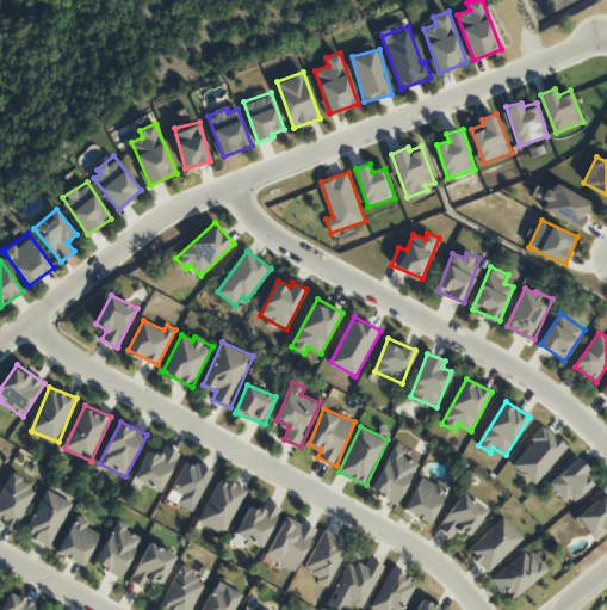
[(569,447),(546,426),(513,463),(536,484),(569,447)]
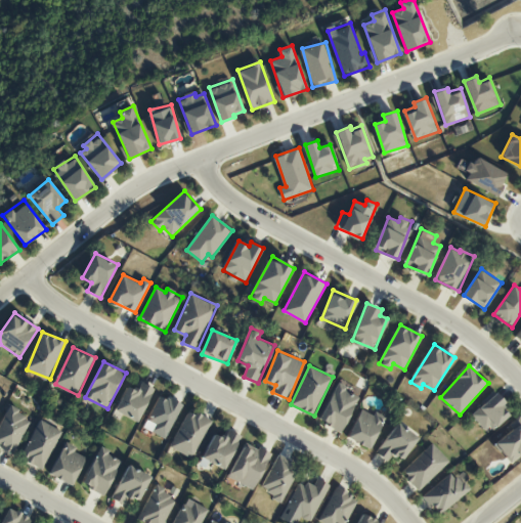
[(128,386),(116,409),(138,422),(156,388),(141,381),(136,390),(128,386)]
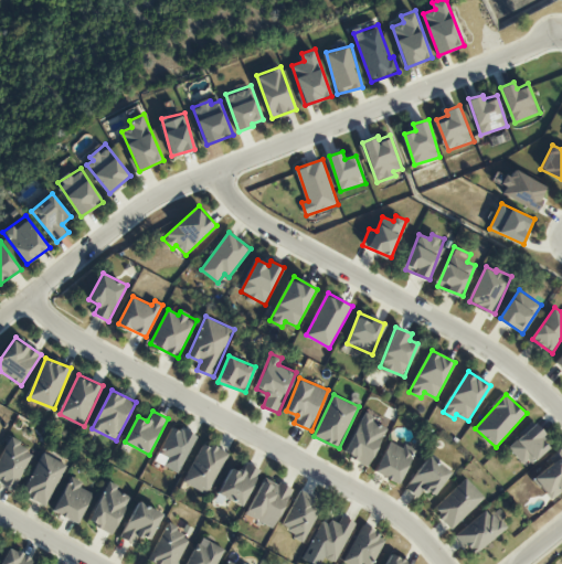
[(386,426),(374,421),(375,416),(363,411),(346,455),(371,465),(386,426)]
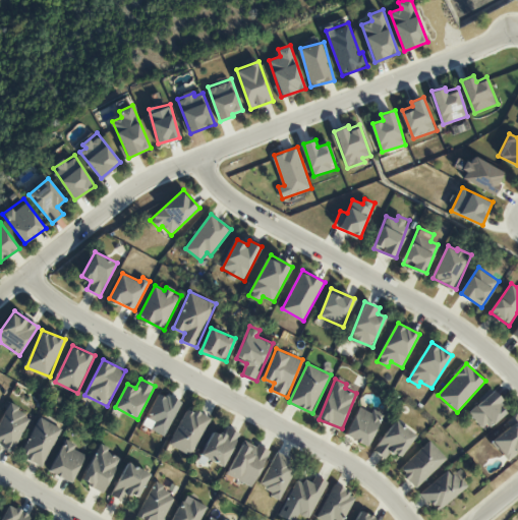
[(506,411),(500,404),(504,400),(494,390),(469,412),(486,429),(506,411)]
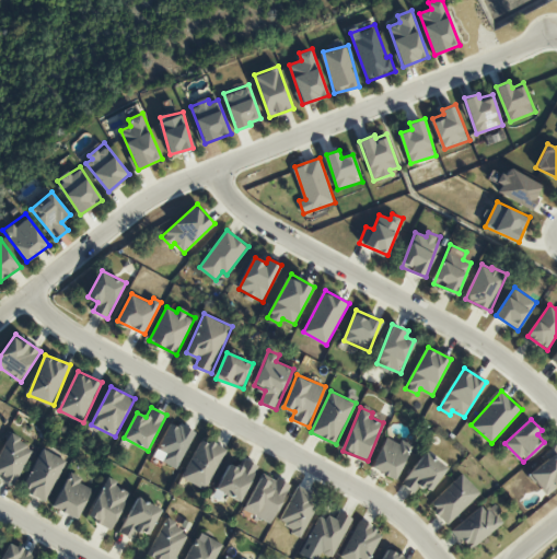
[(160,450),(167,453),(164,462),(181,468),(196,431),(171,421),(160,450)]
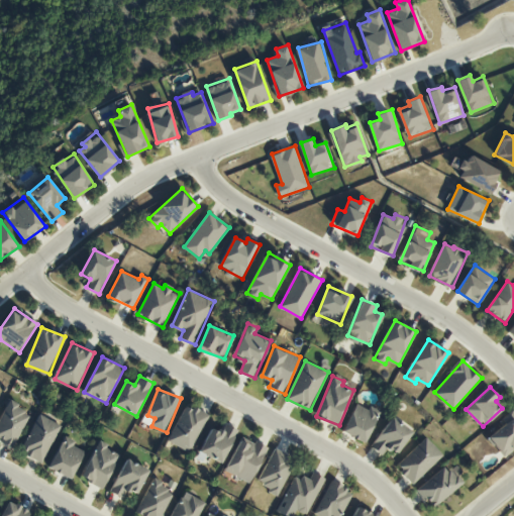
[(0,438),(16,446),(31,411),(9,401),(0,422),(0,438)]
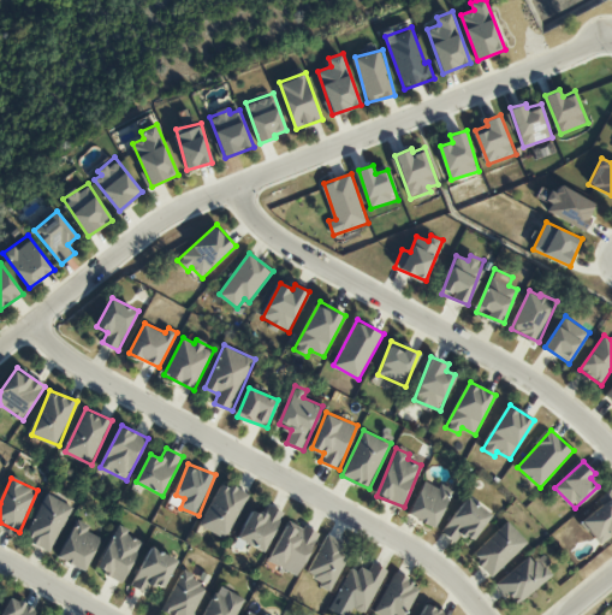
[(452,491),(426,478),(408,514),(434,527),(452,491)]
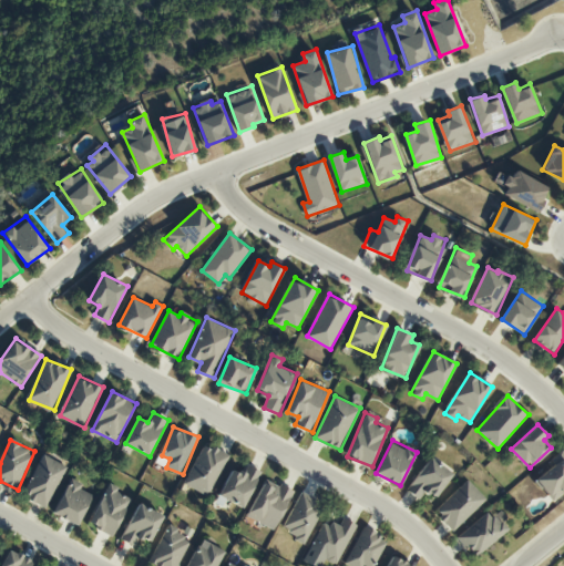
[(185,483),(209,495),(231,455),(206,443),(185,483)]
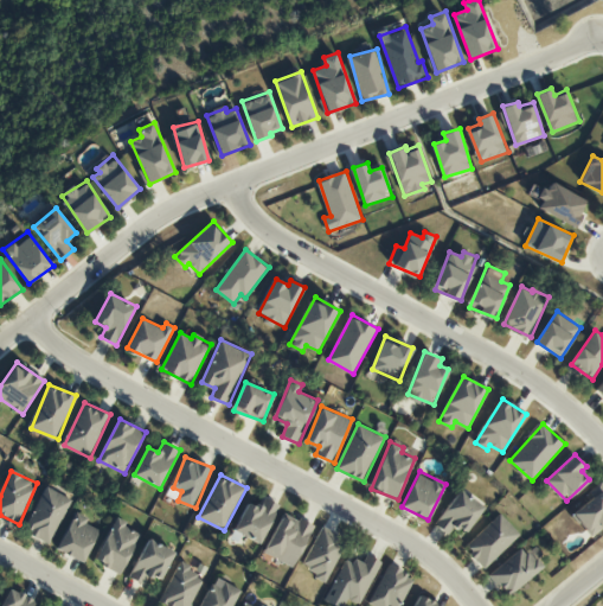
[(602,484),(601,483),(591,491),(595,495),(573,515),(594,536),(602,528),(602,484)]
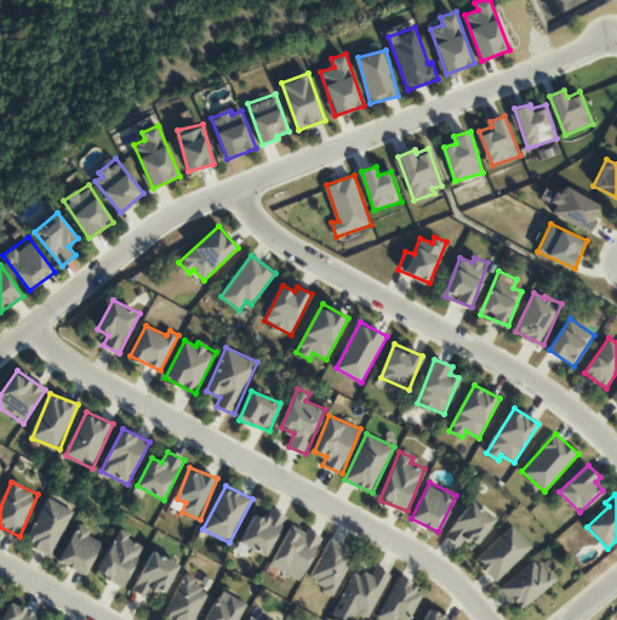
[(75,511),(50,496),(26,541),(52,556),(75,511)]
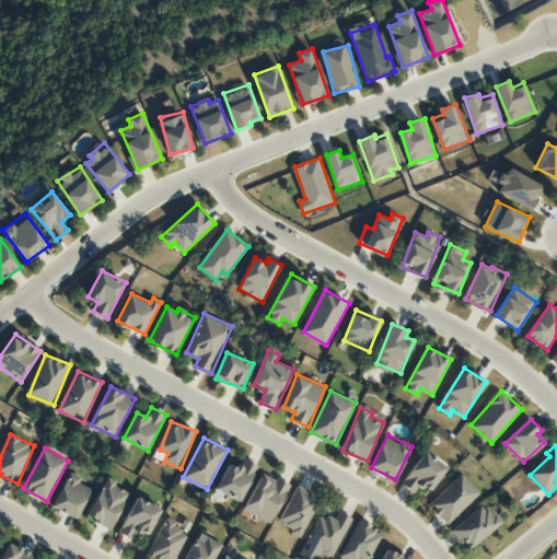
[(416,492),(420,485),(432,491),(448,465),(424,451),(404,485),(416,492)]
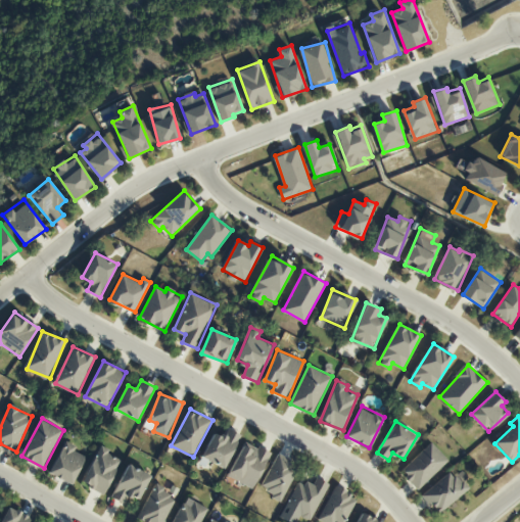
[(226,437),(215,431),(202,457),(226,468),(242,434),(230,429),(226,437)]
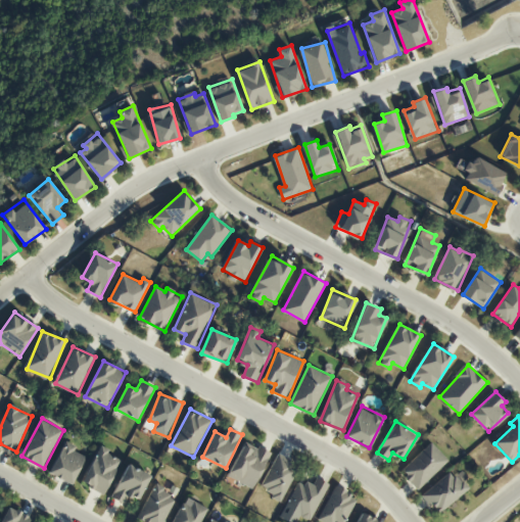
[(74,484),(87,456),(76,451),(78,445),(66,440),(51,473),(74,484)]
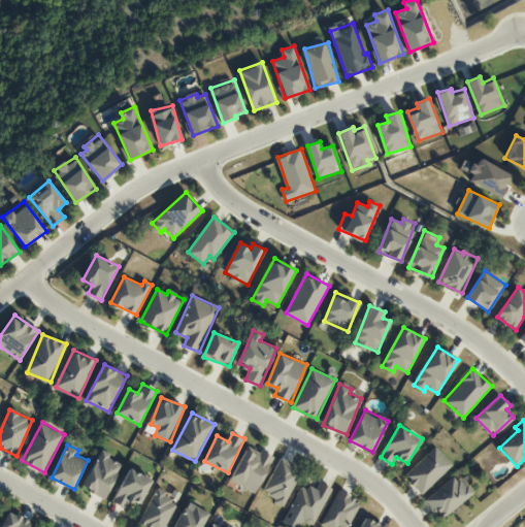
[(257,493),(274,457),(248,445),(230,480),(257,493)]
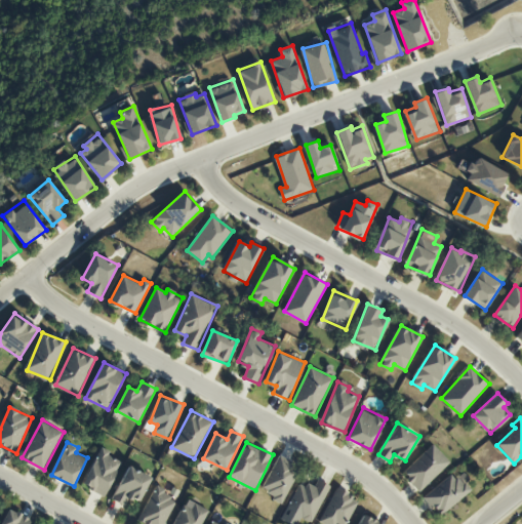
[(403,473),(420,490),(451,461),(434,443),(403,473)]
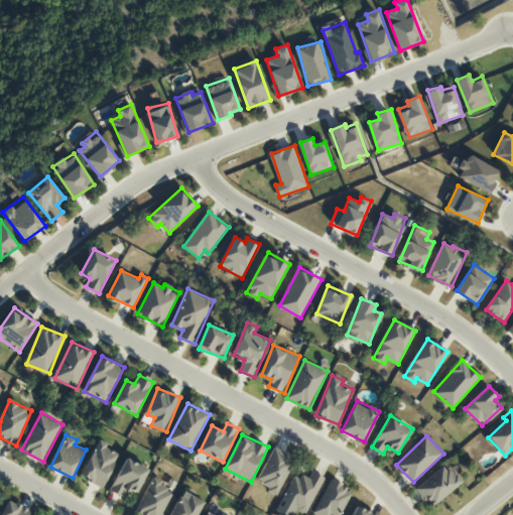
[(83,478),(106,487),(120,452),(107,447),(109,441),(99,437),(83,478)]
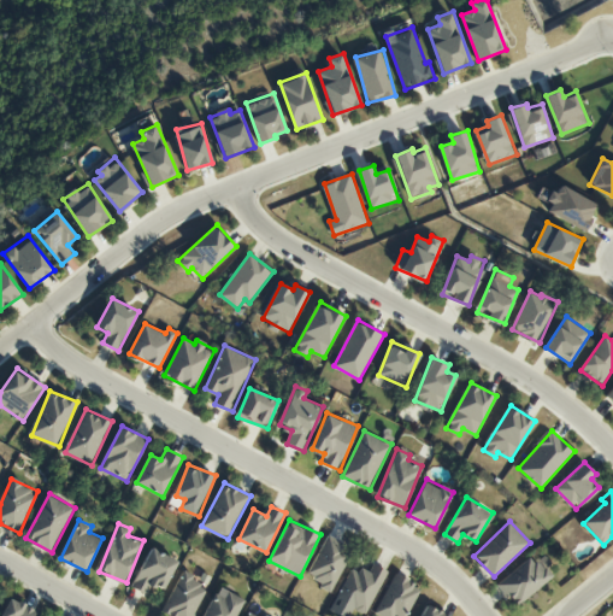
[(332,588),(353,547),(329,535),(307,576),(332,588)]
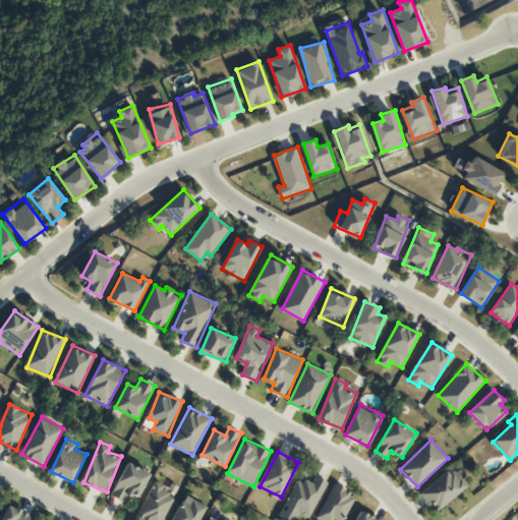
[(128,493),(139,498),(152,472),(128,461),(112,495),(124,501),(128,493)]
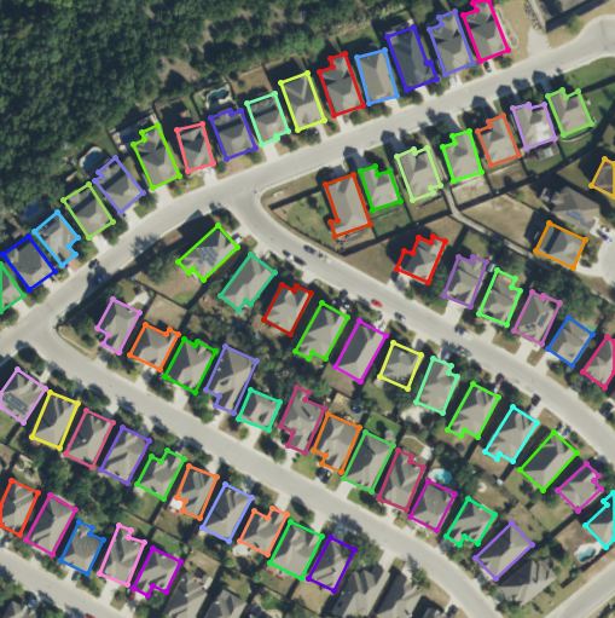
[(560,576),(545,559),(538,565),(533,559),(500,585),(520,608),(560,576)]
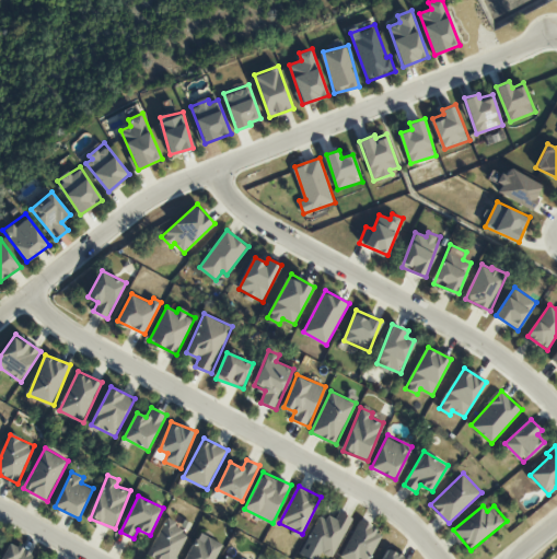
[(322,513),(301,552),(312,558),(317,558),(322,551),(334,557),(354,517),(340,511),(336,521),(322,513)]
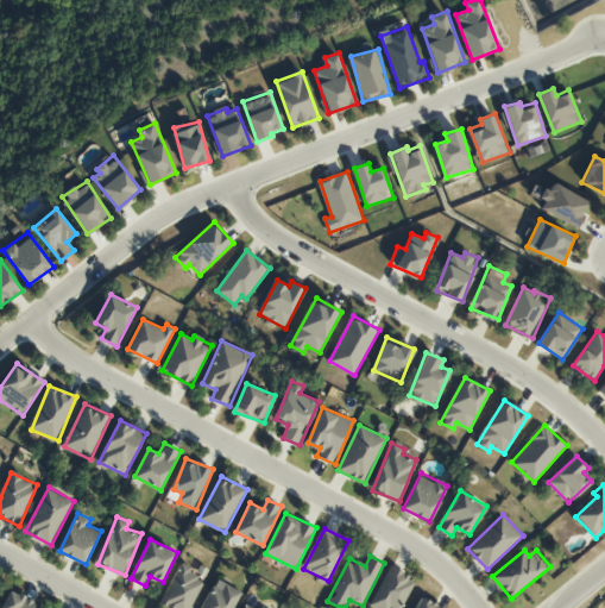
[(161,605),(166,607),(191,607),(207,577),(181,564),(161,605)]
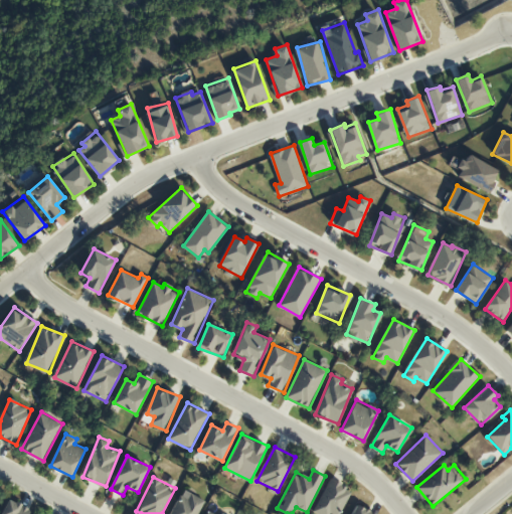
[(334,513),(340,513),(353,489),(331,478),(314,511),(320,513),(330,513),(331,512),(334,513)]
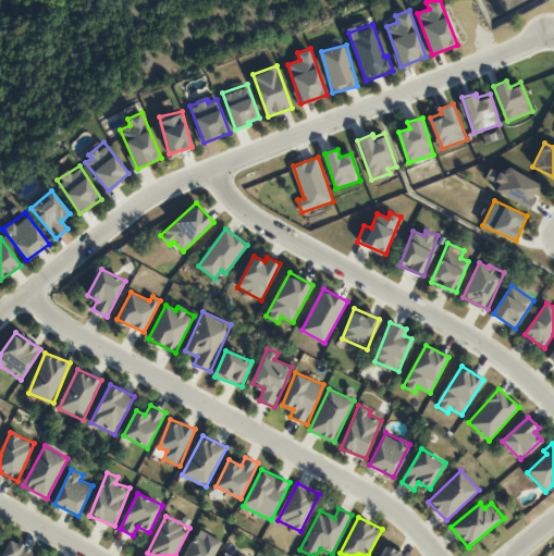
[(214,555),(223,541),(200,529),(185,555),(214,555)]
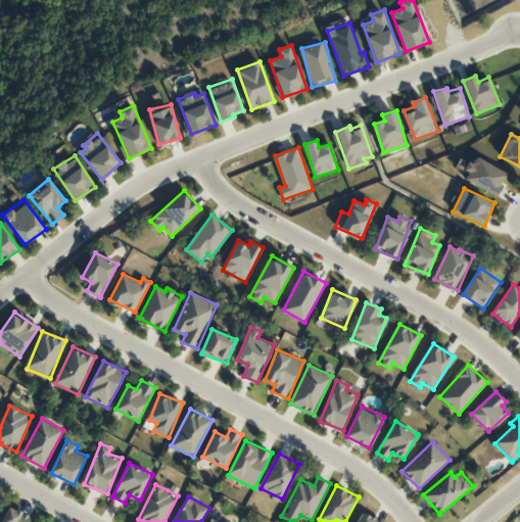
[(29,521),(32,517),(9,506),(0,521),(29,521)]
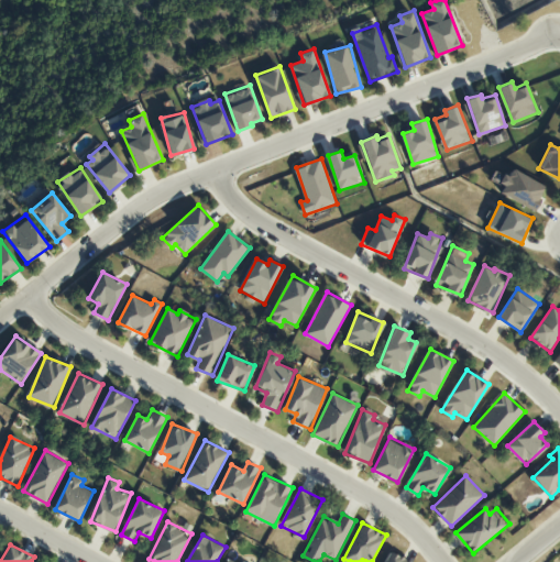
[(412,561),(392,551),(385,561),(412,561)]
